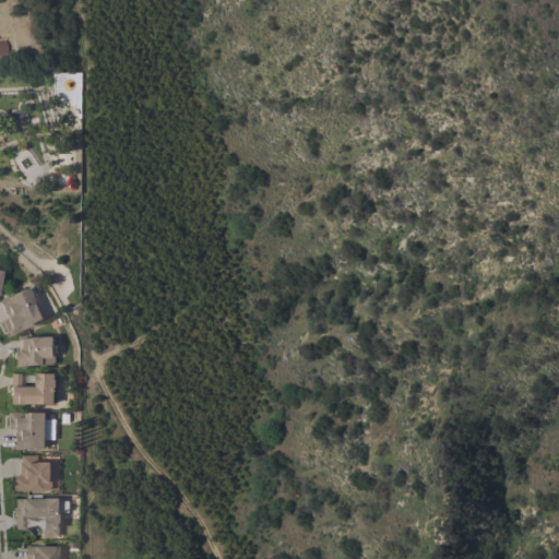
[(0,57),(9,57),(8,39),(0,39),(0,57)]
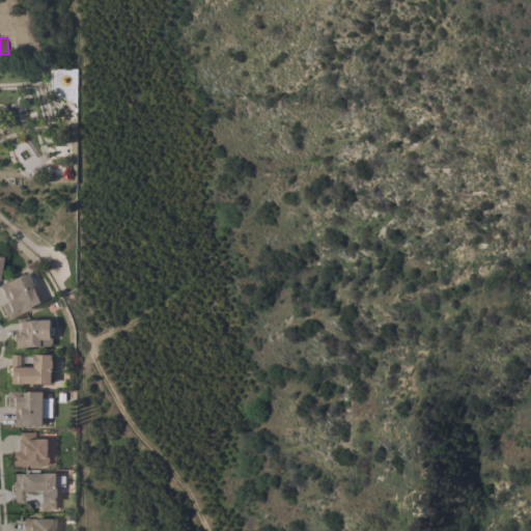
[(39,303),(21,311),(22,312),(8,318),(6,314),(5,314),(0,304),(9,300),(8,297),(4,299),(0,289),(0,284),(26,273),(39,303)]
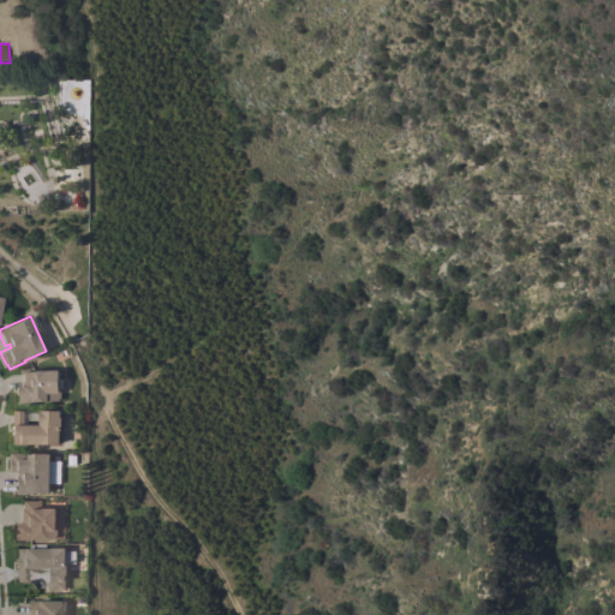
[(57,371),(58,390),(59,390),(59,399),(58,399),(58,401),(16,402),(16,395),(15,395),(15,387),(22,386),(22,371),(57,371)]
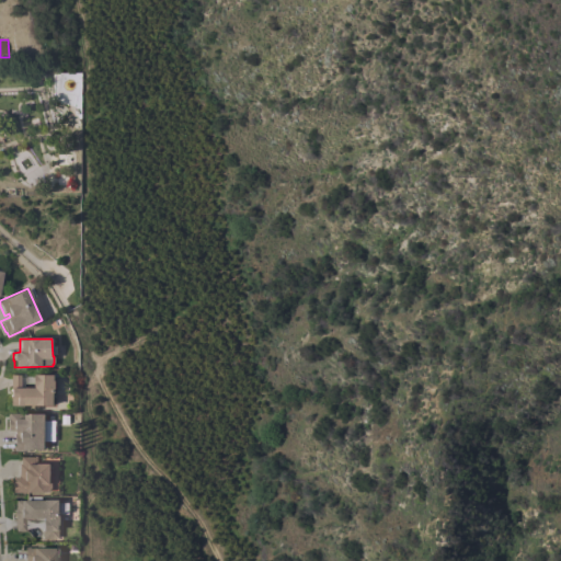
[(9,405),(10,397),(8,397),(8,388),(10,388),(10,375),(20,375),(20,388),(35,388),(35,385),(34,385),(34,378),(35,378),(35,375),(54,375),(54,380),(55,380),(55,392),(54,392),(54,405),(9,405)]
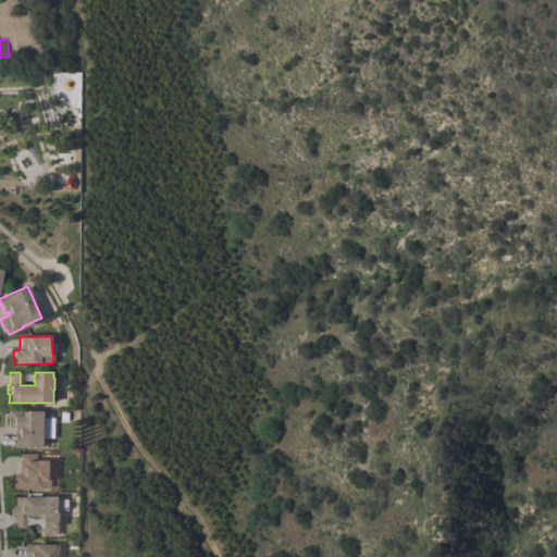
[(45,411),(45,418),(54,418),(53,438),(45,438),(45,446),(23,446),(23,447),(16,447),(12,447),(13,431),(14,426),(7,426),(7,415),(7,410),(45,411)]
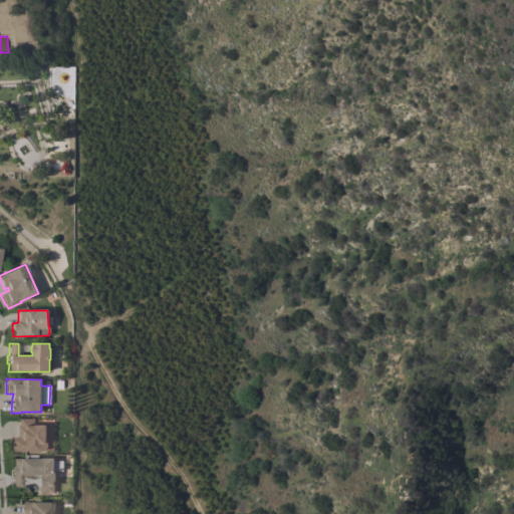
[(9,451),(9,442),(11,442),(11,437),(16,437),(16,425),(18,425),(18,418),(34,418),(34,425),(45,425),(45,443),(47,443),(47,449),(45,449),(45,451),(9,451)]
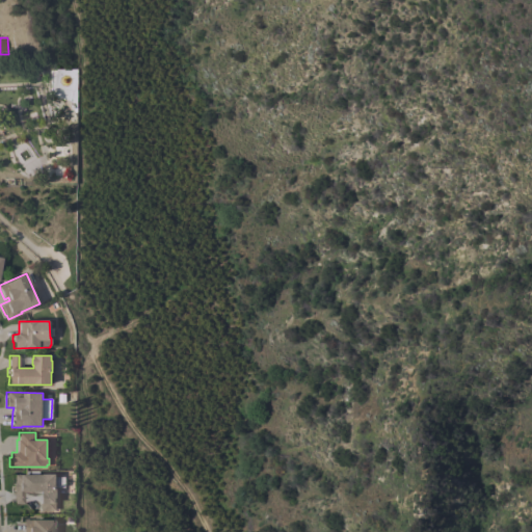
[(56,474),(56,486),(57,486),(57,498),(55,498),(55,511),(38,511),(38,491),(32,491),(30,493),(23,493),(23,504),(14,504),(12,474),(56,474)]
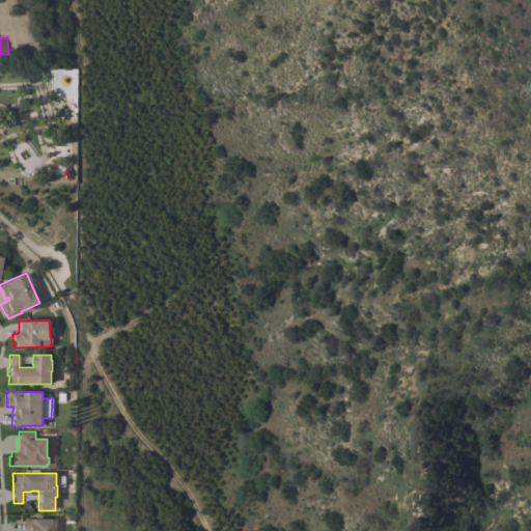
[(53,519),(53,530),(22,530),(22,518),(27,518),(27,519),(53,519)]
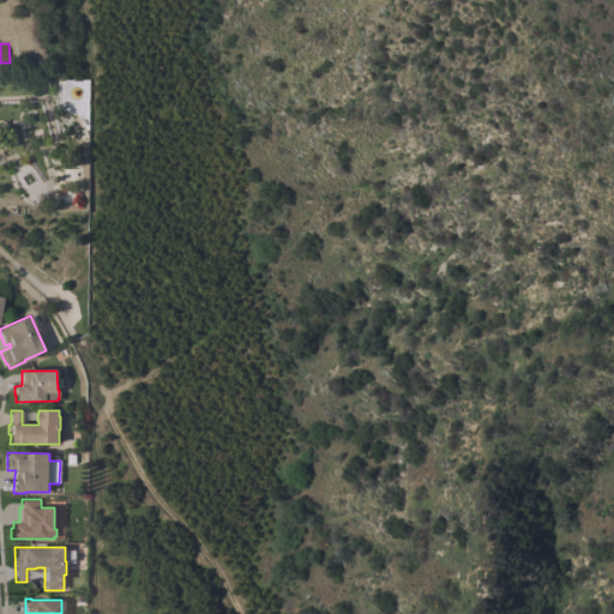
All buildings are outlined.
